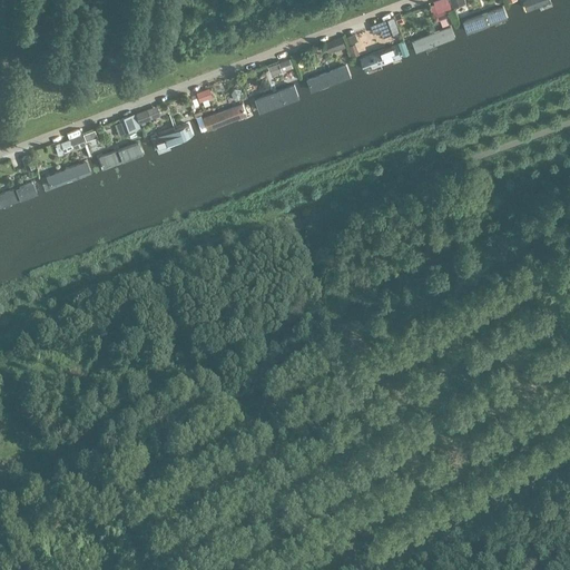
[(448,0),(436,0),(433,1),(440,19),(454,15),(448,0)]
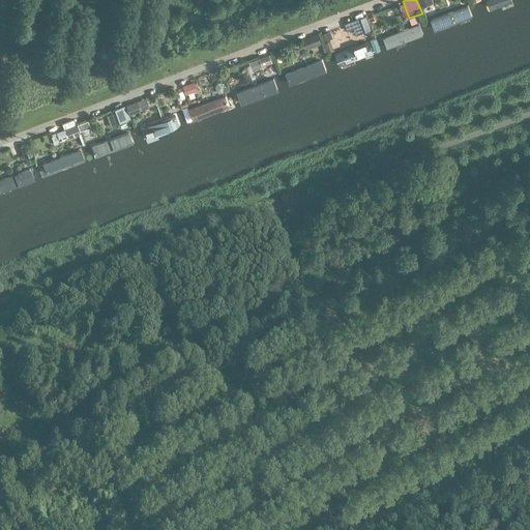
[(468,5),(431,19),(435,30),(472,17),(468,5)]
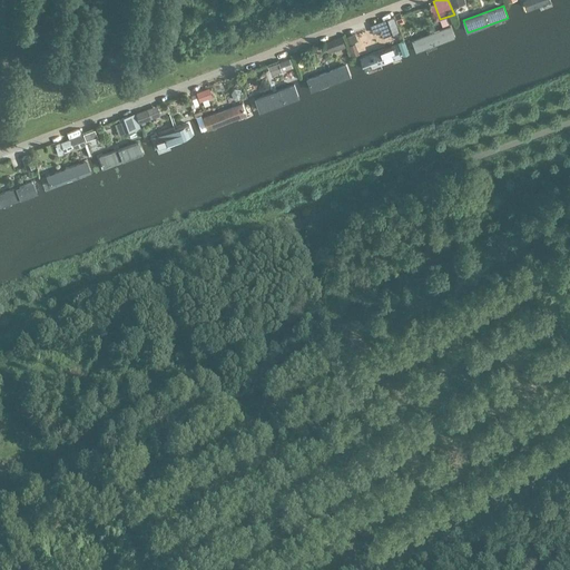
[(393,17),(371,26),(374,32),(380,30),(383,38),(391,35),(390,33),(399,31),(393,17)]
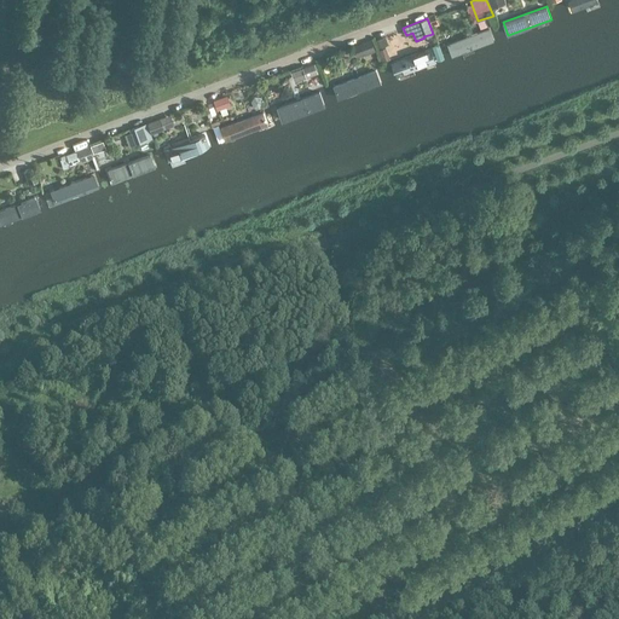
[(490,27),(446,42),(451,56),(495,40),(490,27)]
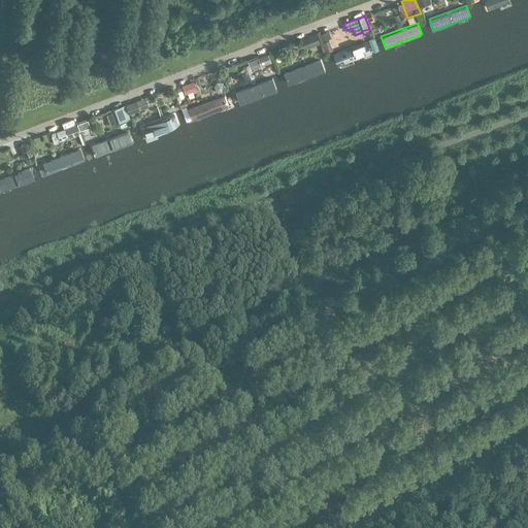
[(369,41),(336,54),(339,64),(372,53),(369,41)]
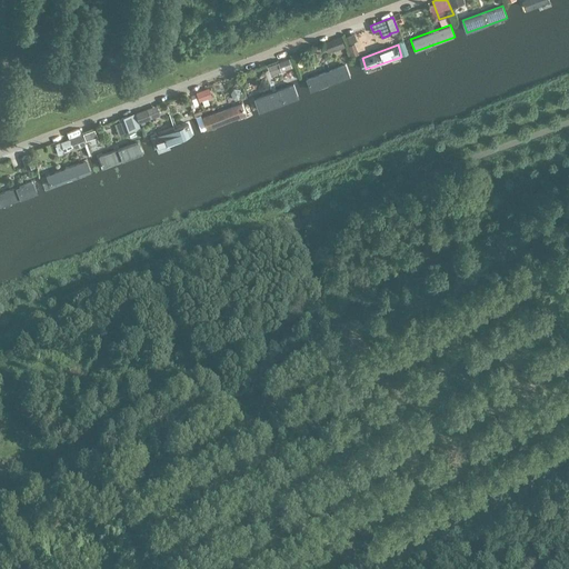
[(289,58),(279,62),(282,71),(292,67),(289,58)]
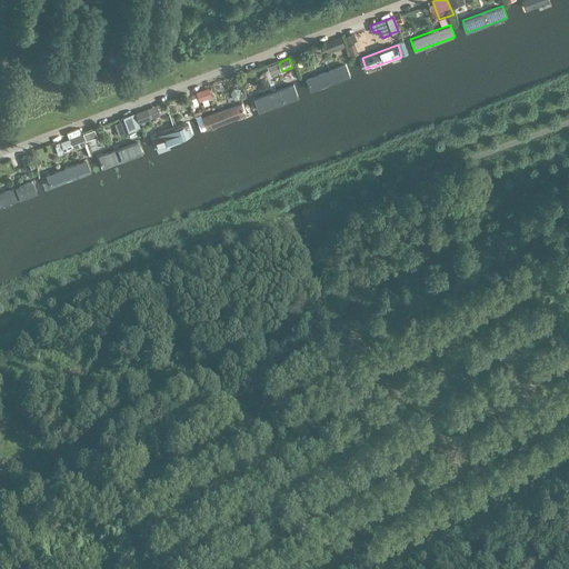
[(346,66),(308,79),(312,91),(350,78),(346,66)]
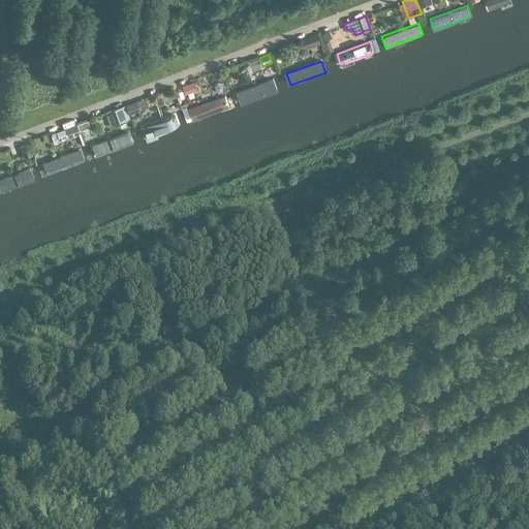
[(275,81),(239,91),(242,102),(278,92),(275,81)]
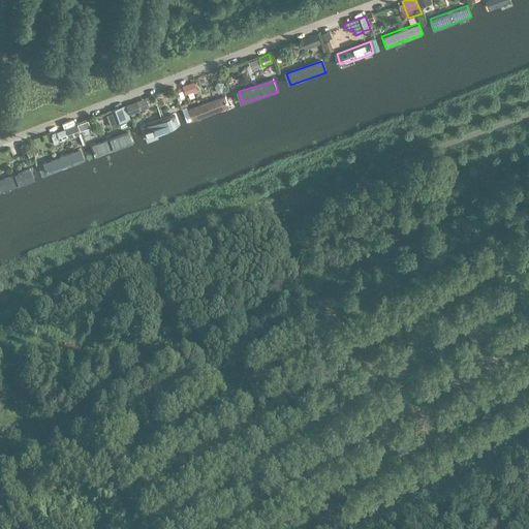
[(194,90),(191,83),(184,86),(187,93),(194,90)]
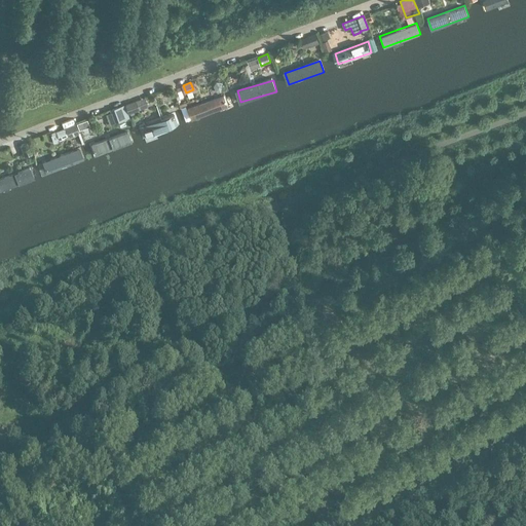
[(225,97),(186,111),(191,122),(229,107),(225,97)]
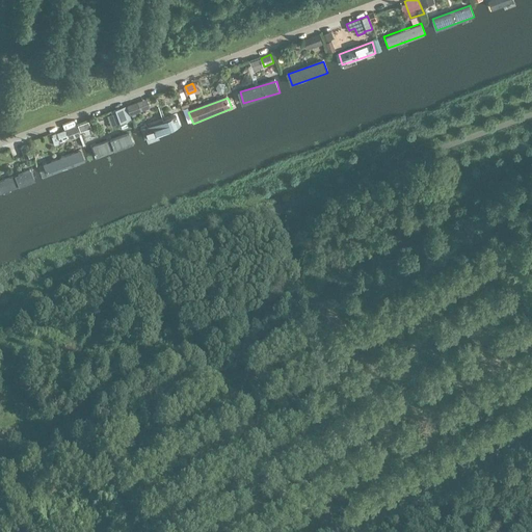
[(140,111),(137,103),(127,106),(130,114),(140,111)]
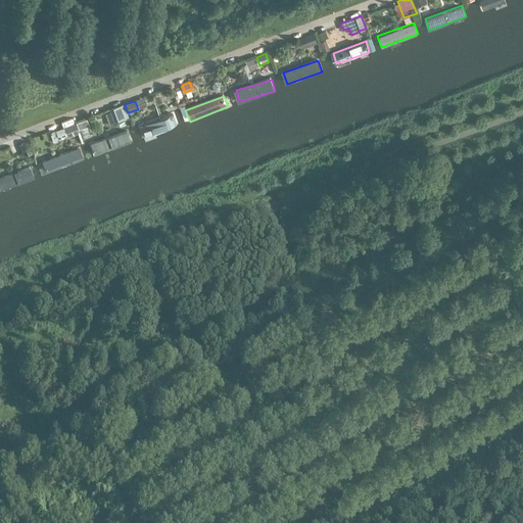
[(117,109),(110,112),(113,122),(122,120),(117,109)]
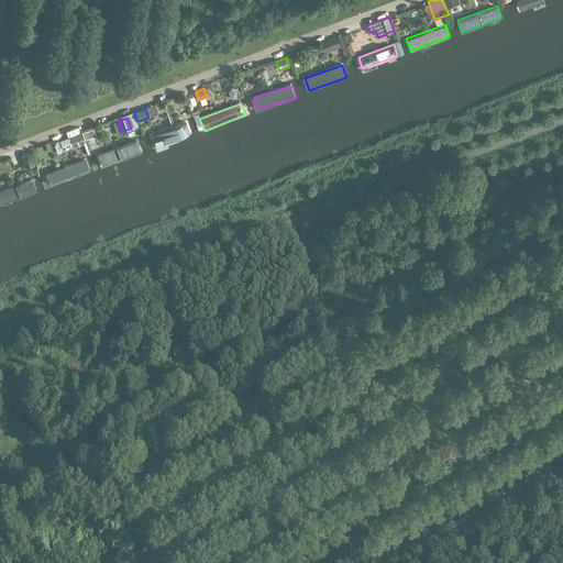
[(188,123),(151,135),(155,148),(192,136),(188,123)]
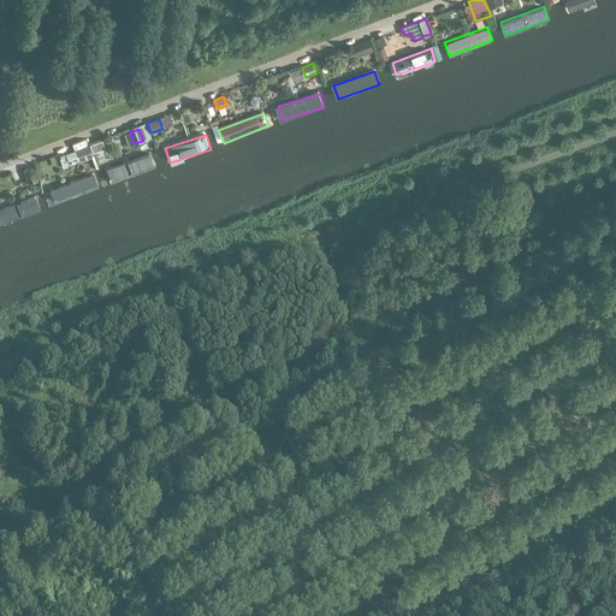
[(88,146),(77,149),(80,159),(92,154),(88,146)]
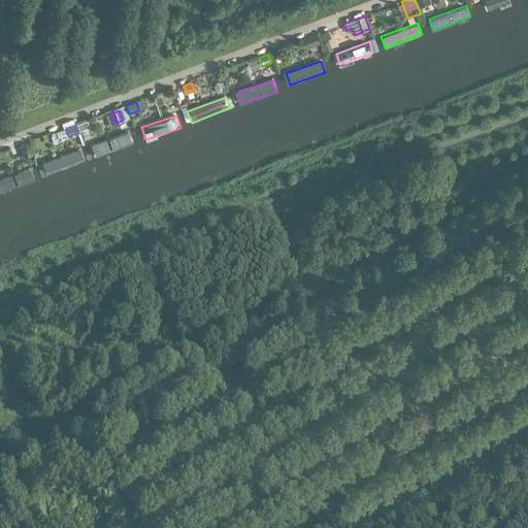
[(130,134),(93,146),(96,157),(133,145),(130,134)]
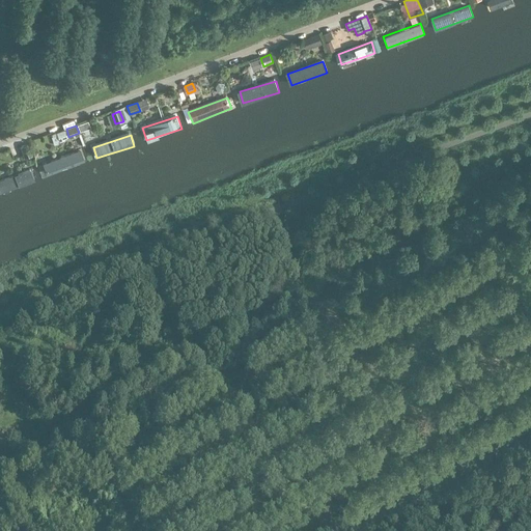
[(28,143),(21,146),(25,158),(32,156),(28,143)]
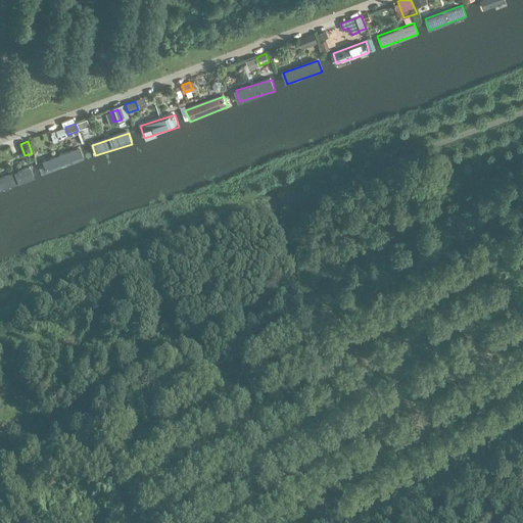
[(81,147),(40,162),(44,175),(85,160),(81,147)]
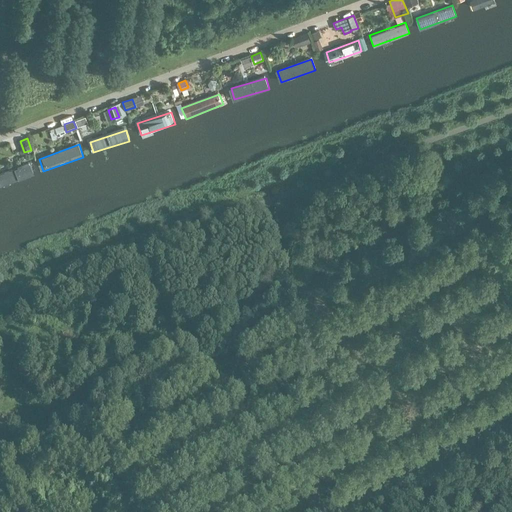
[(29,165),(0,175),(0,184),(1,187),(33,176),(29,165)]
